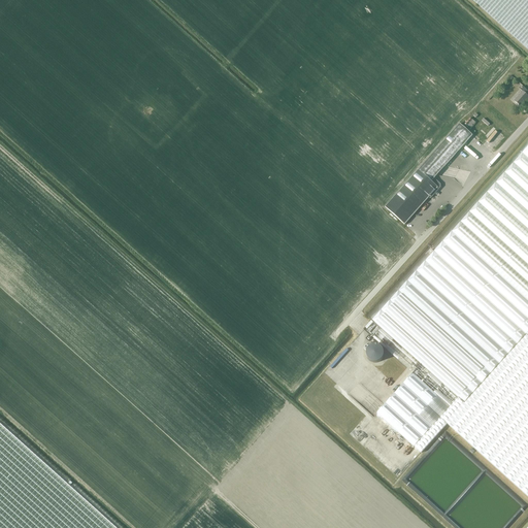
[(527,0),(471,0),(527,50),(527,0)]
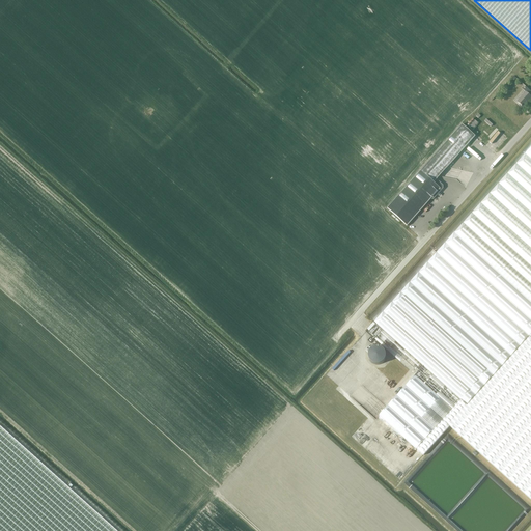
[(516,102),(521,106),(522,107),(524,108),(530,99),(530,95),(529,94),(530,91),(530,90),(527,88),(526,86),(523,89),(526,92),(516,102)]
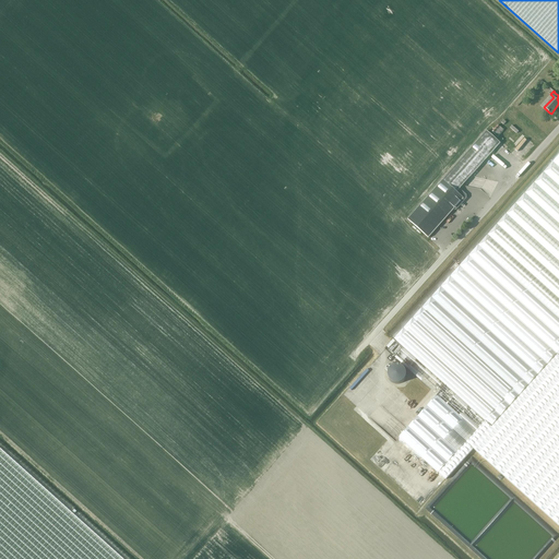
[(497,138),(503,130),(498,125),(491,132),(497,138)]
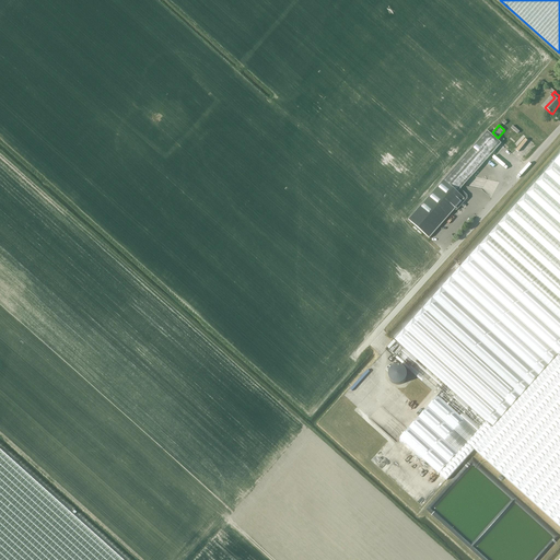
[(461,189),(464,186),(473,176),(501,143),(490,133),(487,131),(411,217),(408,220),(429,238),(432,235),(453,212),(454,210),(465,199),(458,193),(461,189)]
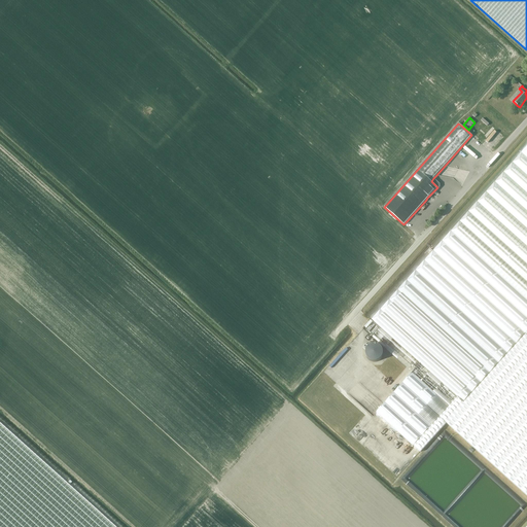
[(526,146),(433,251),(372,319),(381,328),(373,338),(412,373),(377,412),(414,446),(458,396),(464,402),(525,334),(526,335),(526,146)]
